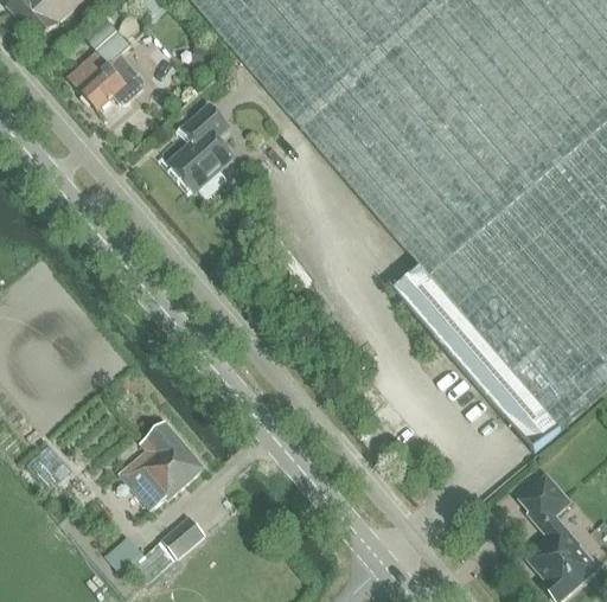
[(16,0),(7,7),(38,40),(83,0),(16,0)]
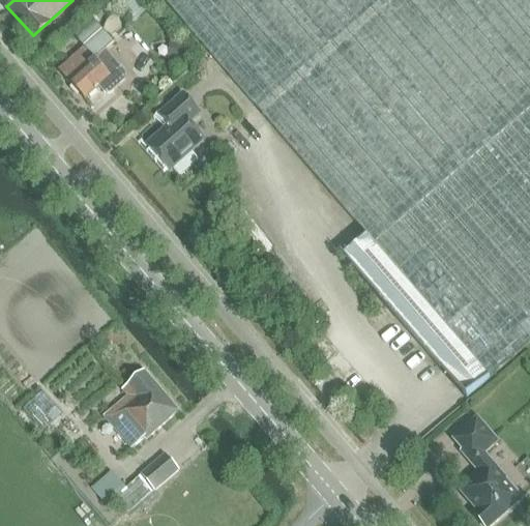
[(121,0),(133,13),(141,6),(136,0),(121,0)]
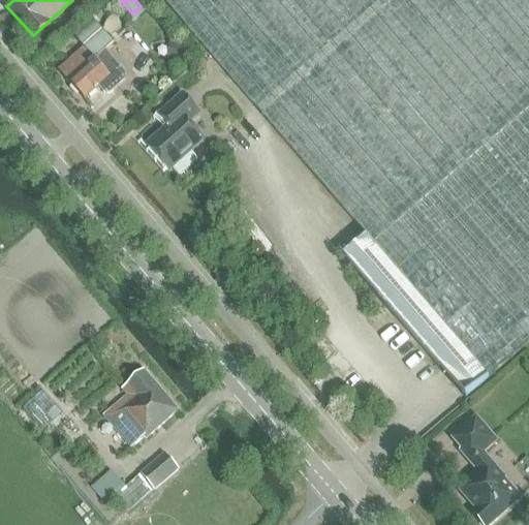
[(161,0),(268,120),(365,232),(489,371),(528,336),(528,0),(161,0)]
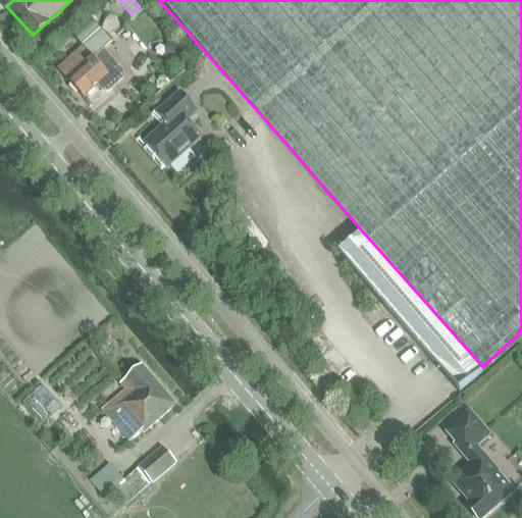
[(83,44),(58,66),(84,96),(98,83),(102,88),(106,90),(109,90),(122,76),(123,69),(115,60),(113,61),(109,56),(110,55),(104,48),(112,42),(101,29),(90,16),(72,32),(83,44)]
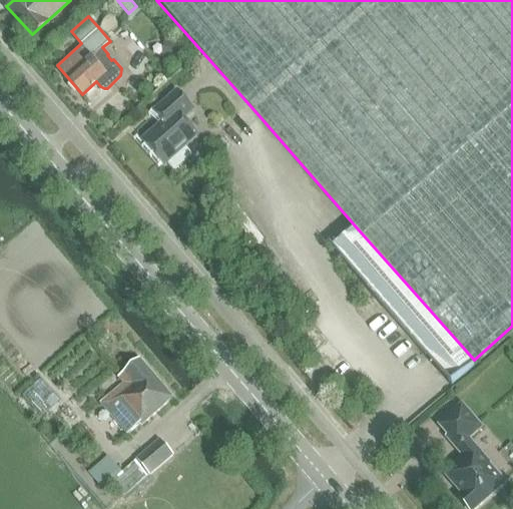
[(164,38),(162,53),(185,56),(187,41),(164,38)]
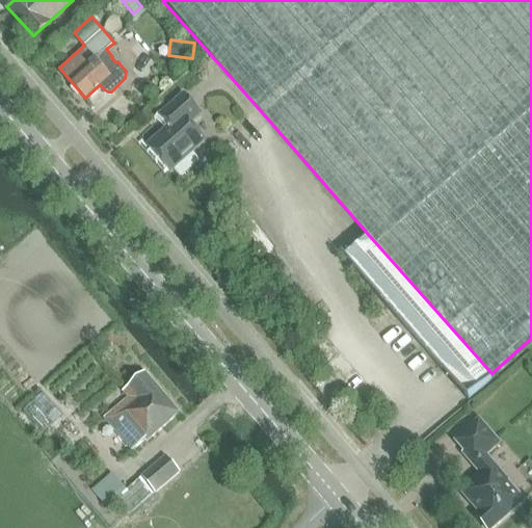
[(148,143),(169,167),(204,138),(189,122),(200,112),(184,94),(160,113),(169,124),(148,143)]
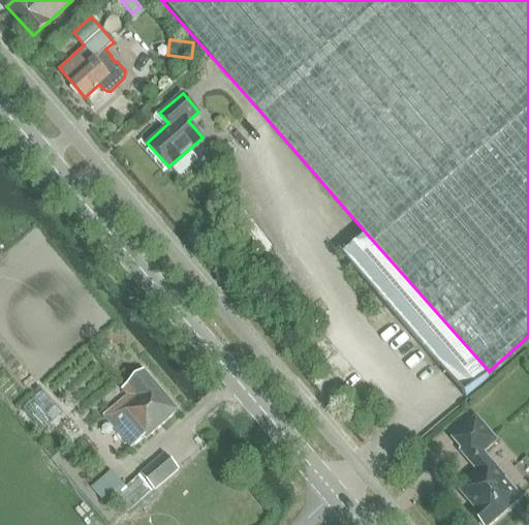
[(489,372),(489,371),(365,232),(342,251),(339,248),(441,365),(443,362),(455,374),(454,375),(456,377),(459,374),(464,387),(462,389),(466,393),(489,372)]
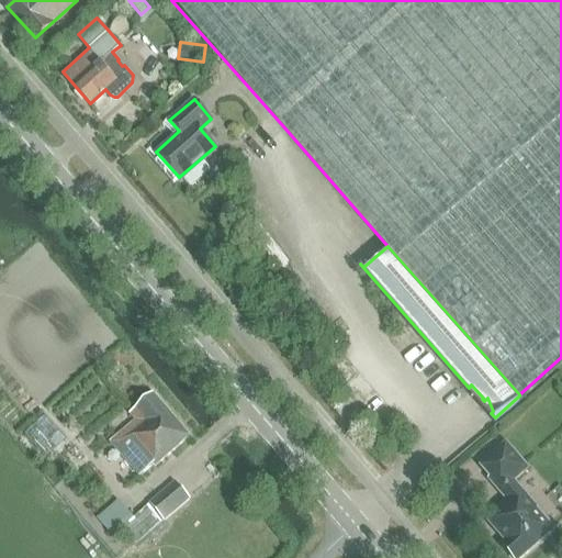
[(112,443),(139,473),(152,462),(154,465),(189,434),(155,394),(131,413),(137,421),(112,443)]
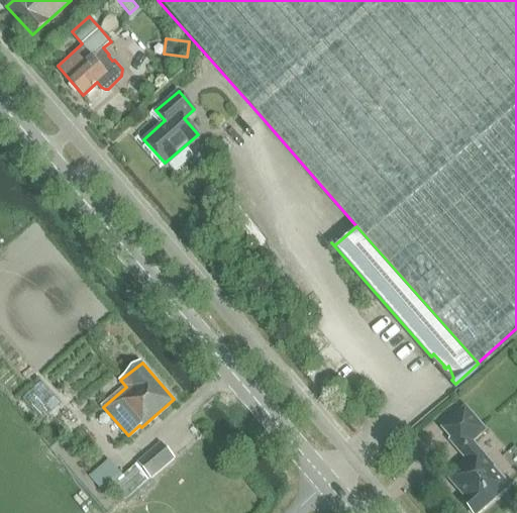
[(486,428),(475,415),(466,405),(443,424),(452,434),(450,436),(461,448),(462,448),(466,444),(486,428)]
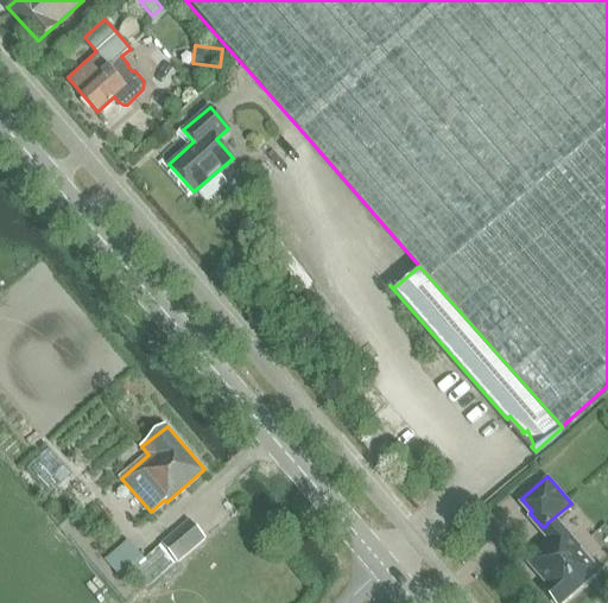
[(175,528),(162,539),(163,540),(177,557),(204,534),(200,528),(188,515),(176,526),(176,527),(175,528)]
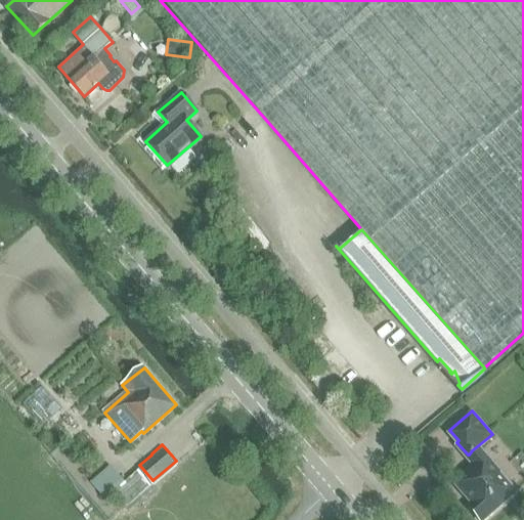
[(474,463),(454,480),(473,502),(469,505),(482,519),(517,490),(487,456),(485,452),(479,459),(472,450),(469,455),(468,455),(468,456),(474,463)]
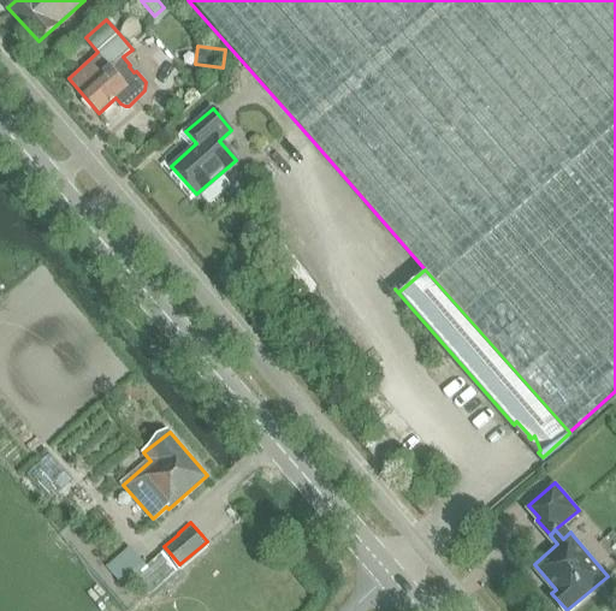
[(129,545),(108,562),(128,583),(136,576),(149,592),(179,564),(165,547),(146,564),(129,545)]
